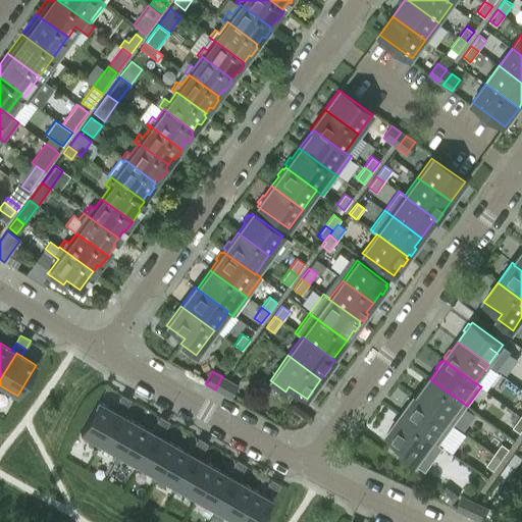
[(454,424),(467,406),(430,379),(417,397),(416,398),(454,424)]
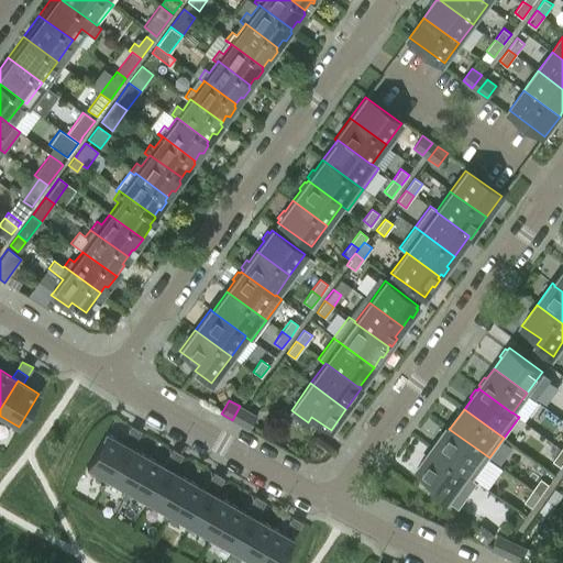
[(247,429),(255,416),(245,410),(238,423),(247,429)]
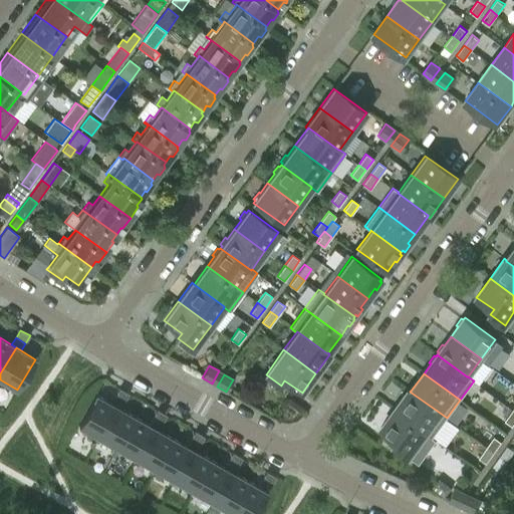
[(119,389),(115,396),(124,401),(129,394),(119,389)]
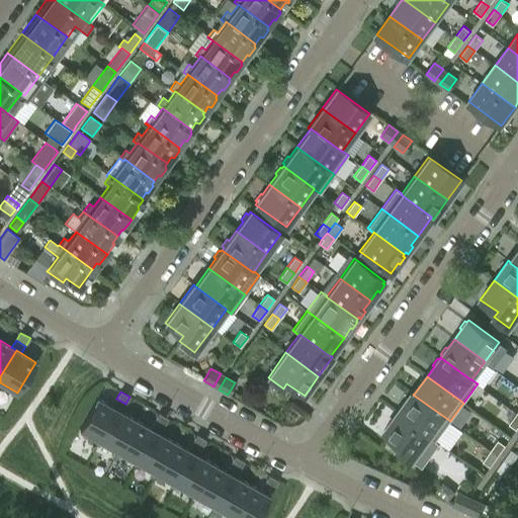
[(414,394),(412,393),(398,412),(431,436),(430,437),(435,441),(450,421),(413,395),(414,394)]
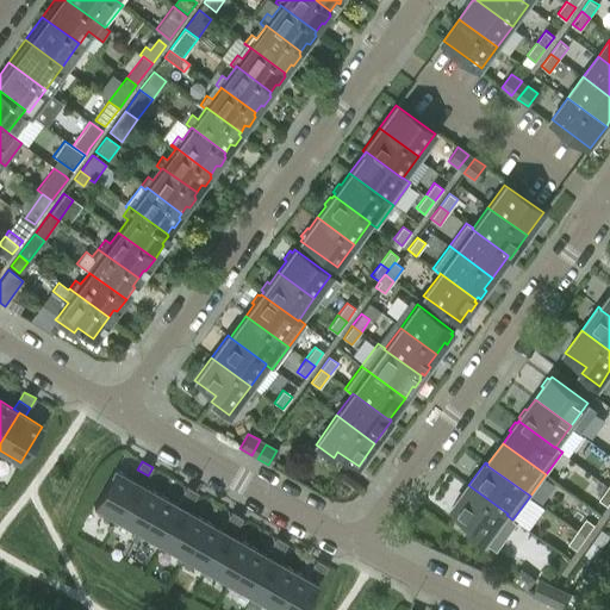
[(112,471),(93,505),(117,518),(137,481),(131,478),(113,468),(112,471)]
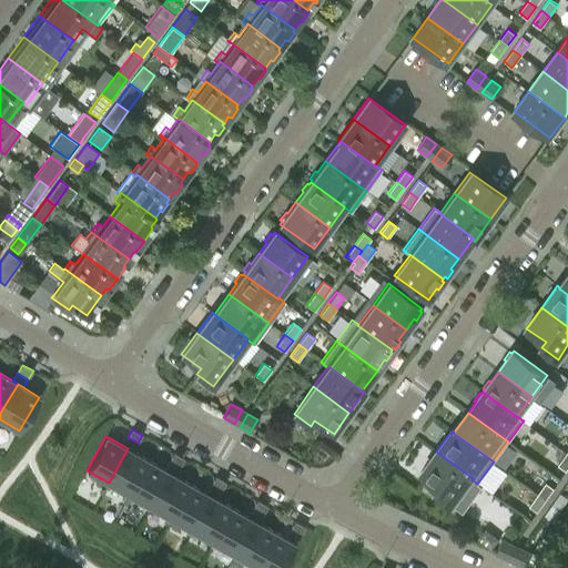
[(128,437),(122,445),(128,448),(133,452),(138,443),(128,437)]
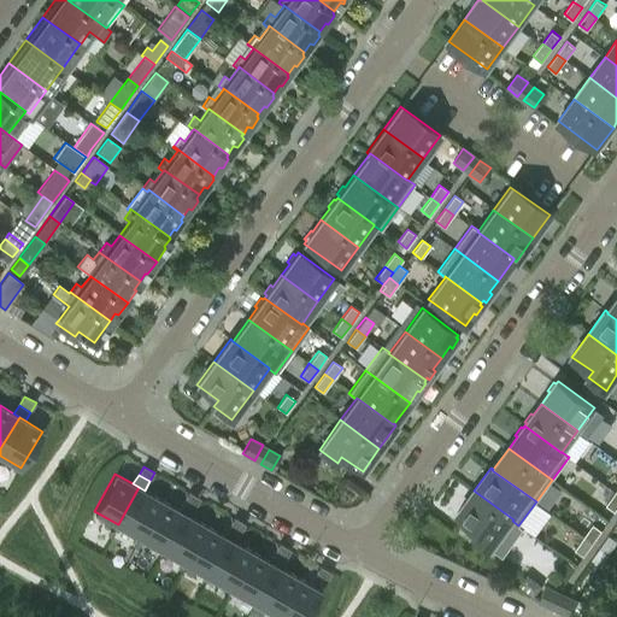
[(139,487),(118,524),(140,538),(162,500),(145,491),(139,487)]
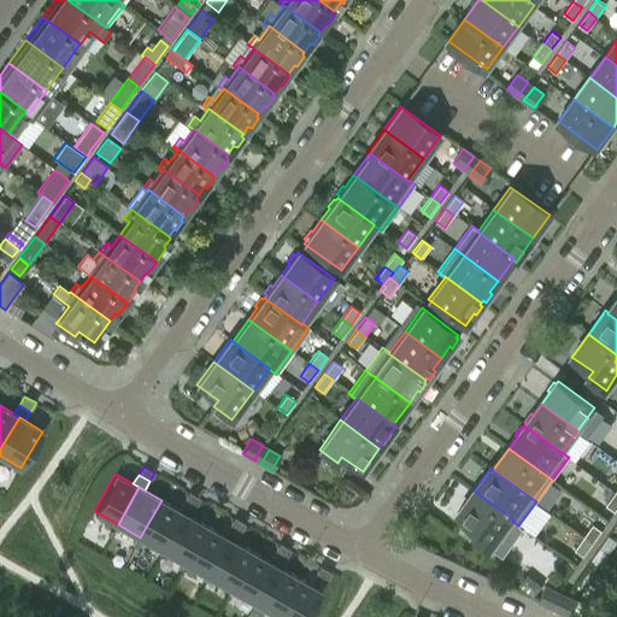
[(474,491),(457,513),(477,529),(474,535),(492,548),(512,521),(513,519),(474,491)]
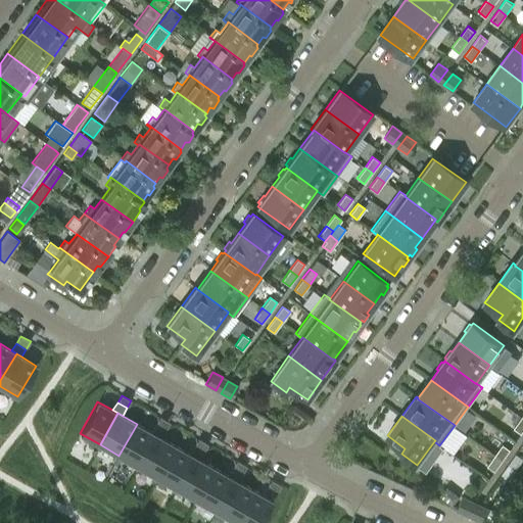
[(159,417),(155,424),(165,430),(170,422),(159,417)]
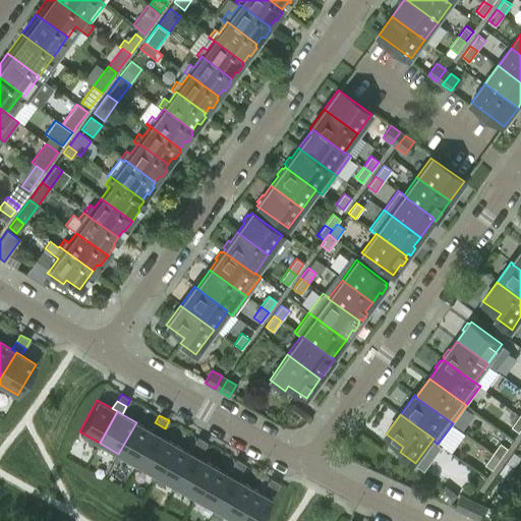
[(520,416),(519,416),(512,426),(519,431),(520,428),(520,416)]
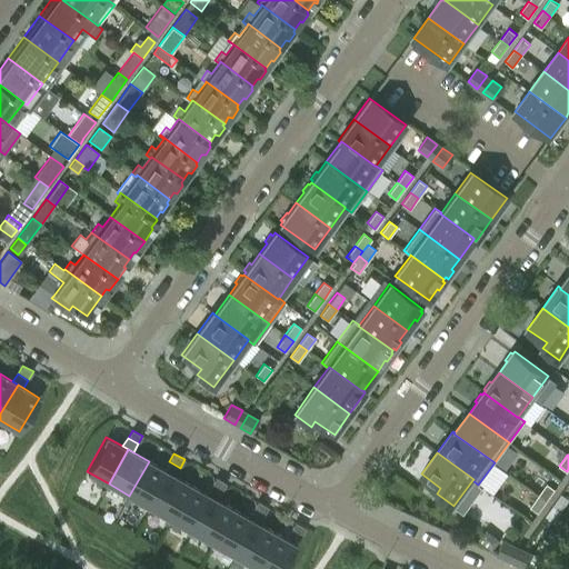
[(149,461),(129,496),(150,507),(170,472),(165,470),(149,461)]
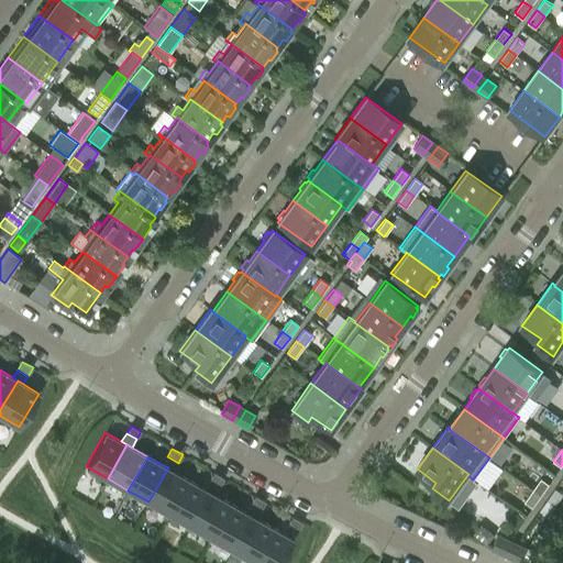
[(167,456),(163,465),(168,467),(174,471),(178,463),(167,456)]
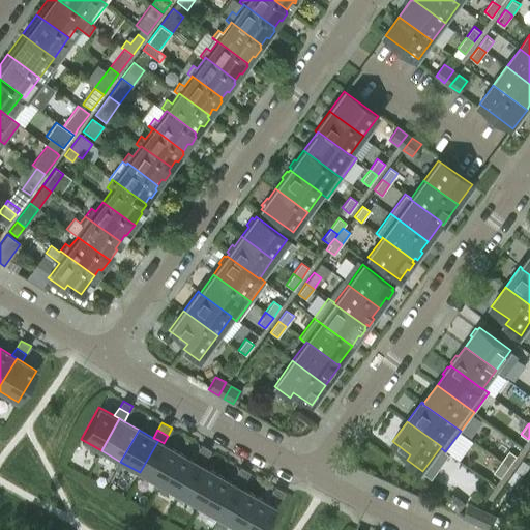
[(140,472),(159,483),(178,451),(164,443),(158,440),(140,472)]
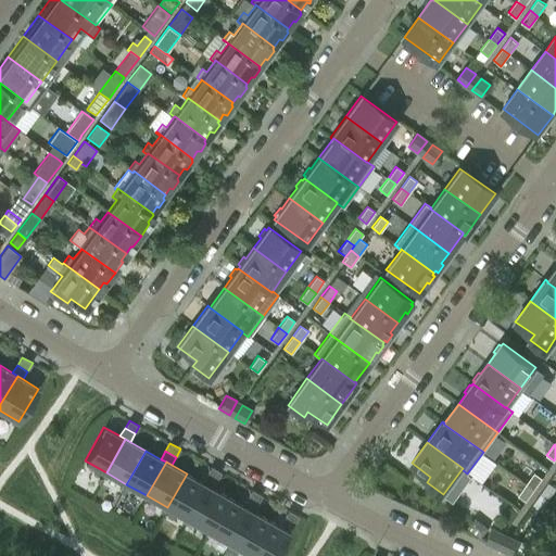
[(211,466),(206,475),(216,480),(222,472),(211,466)]
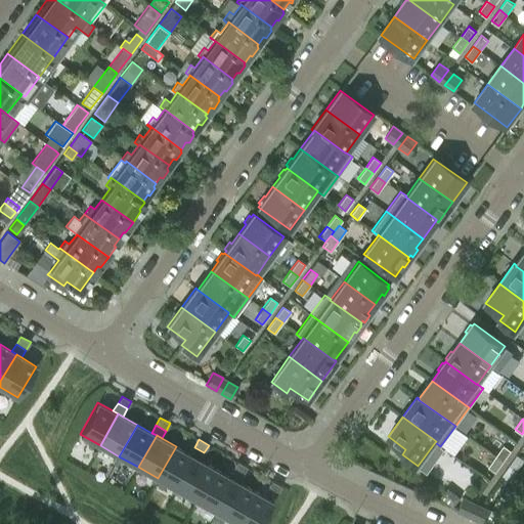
[(496,456),(504,462),(511,450),(504,445),(496,456)]
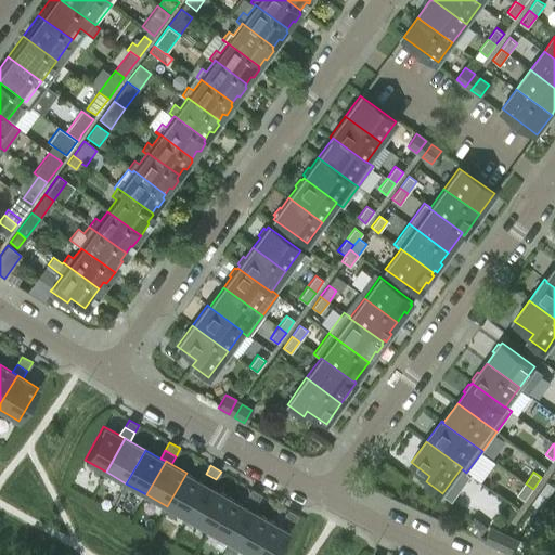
[(202,481),(186,473),(167,506),(188,518),(206,485),(202,481)]
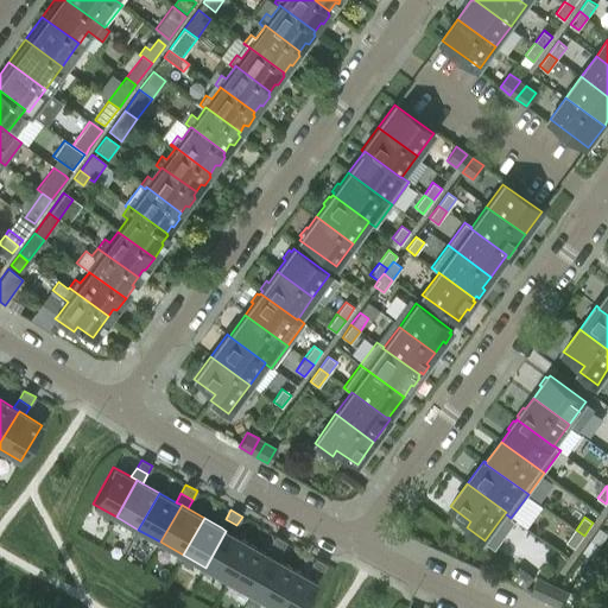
[(226,519),(221,527),(226,531),(232,533),(236,525),(226,519)]
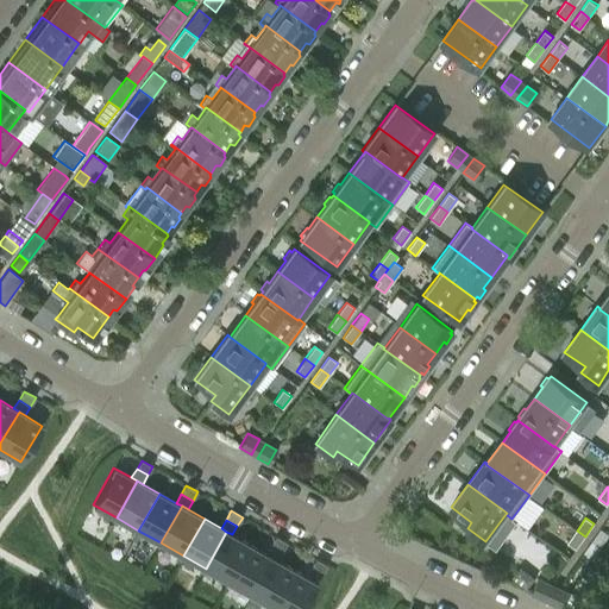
[(592,541),(601,547),(608,534),(601,529),(592,541)]
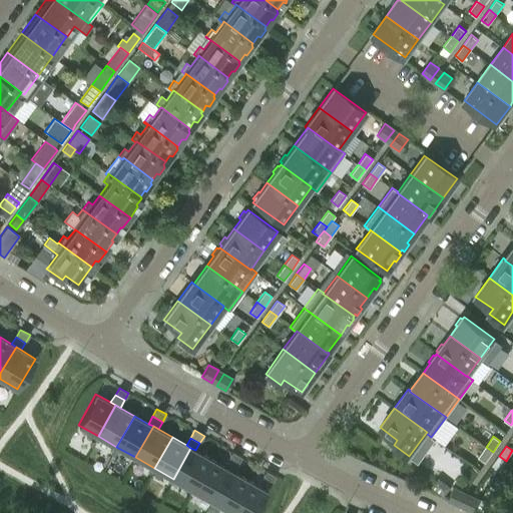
[(486,447),(478,457),(485,462),(493,452),(486,447)]
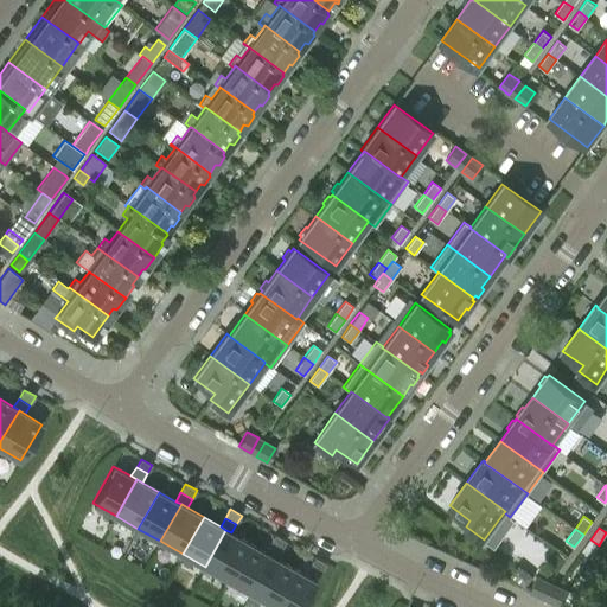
[(225,530),(205,567),(228,579),(248,542),(231,532),(225,530)]
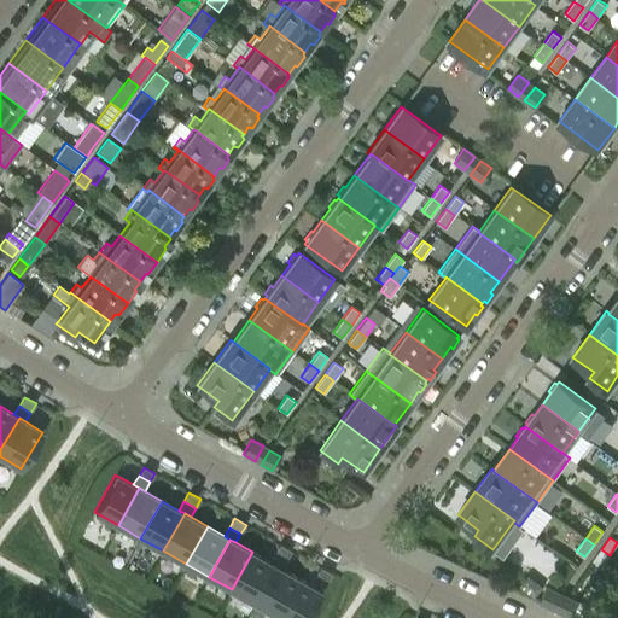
[(275,553),(286,559),(291,551),(280,544),(275,553)]
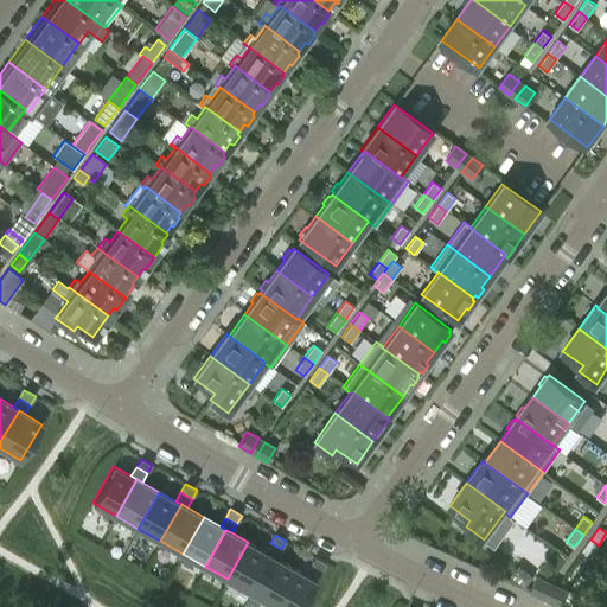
[(590,540),(582,551),(590,557),(599,545),(590,540)]
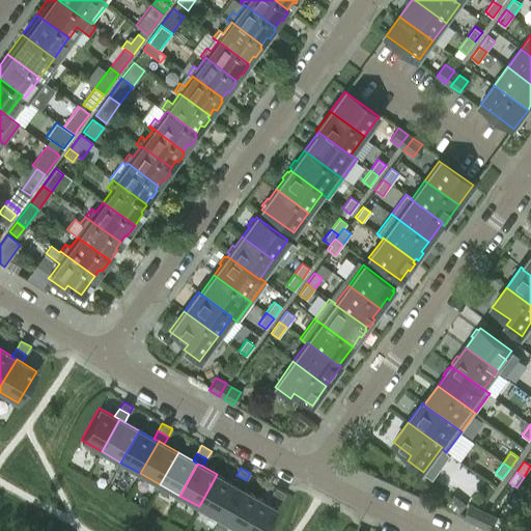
[(236,485),(232,482),(217,474),(199,506),(219,518),(236,485)]
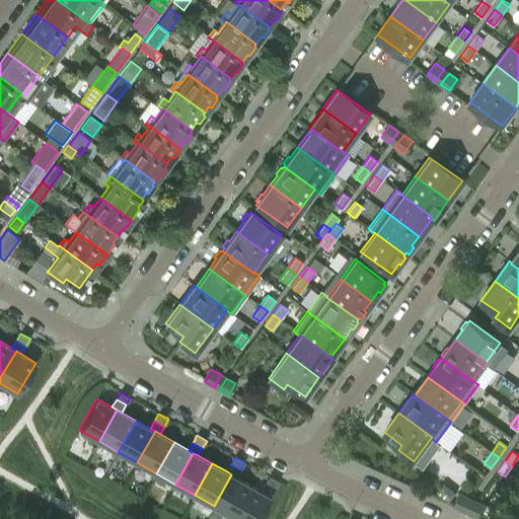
[(231,464),(227,471),(231,474),(236,476),(240,469),(231,464)]
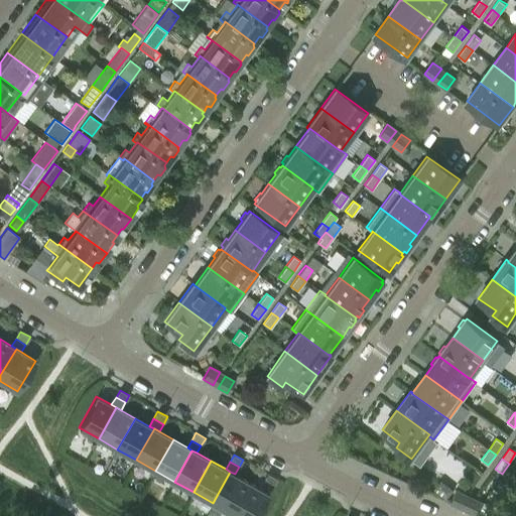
[(213,503),(232,513),(249,483),(235,474),(230,472),(213,503)]
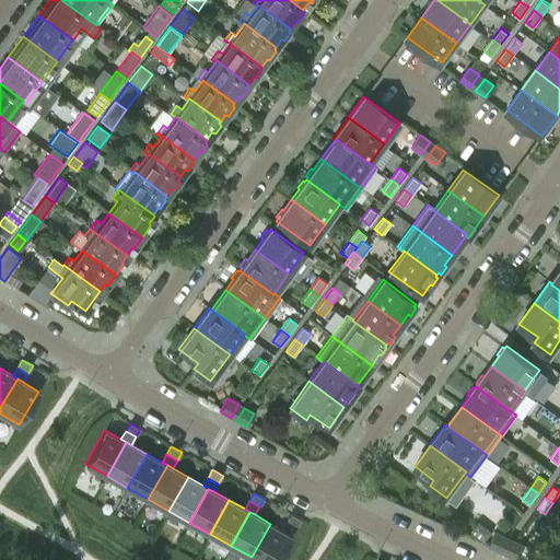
[(290,514),(286,522),(296,528),(301,520),(290,514)]
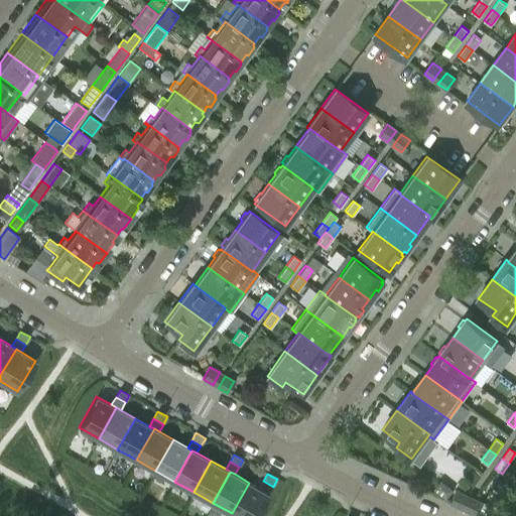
[(256,515),(269,494),(249,483),(232,513),(236,515),(256,515)]
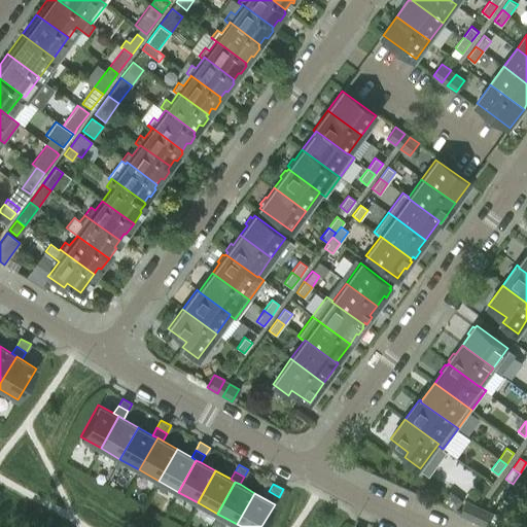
[(478,505),(467,501),(461,515),(471,519),(478,505)]
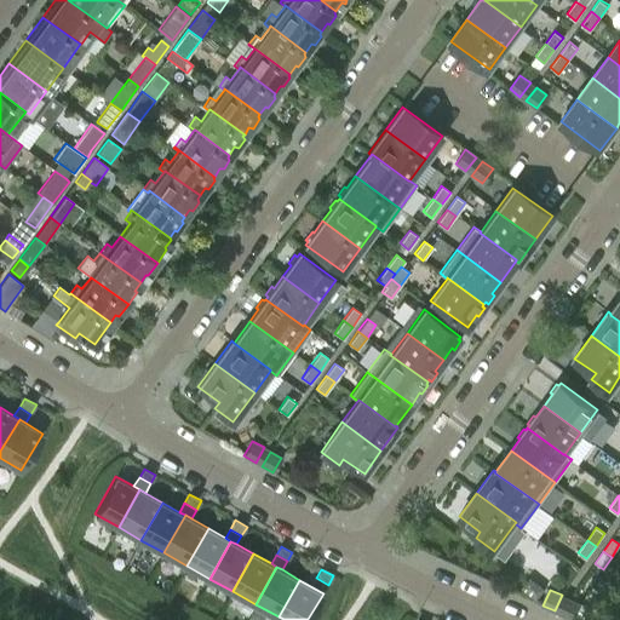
[(568,598),(561,614),(573,619),(580,603),(568,598)]
